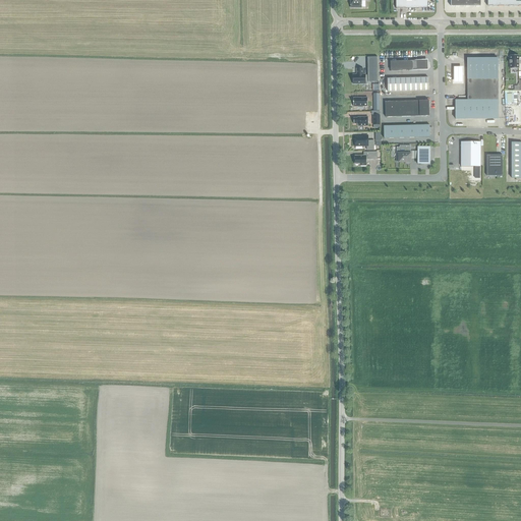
[(427,6),(426,0),(396,0),(396,9),(407,9),(407,7),(427,6)]
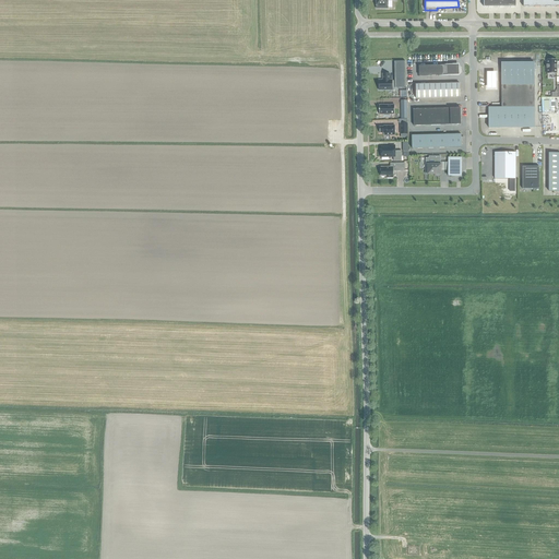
[(557,59),(547,59),(547,73),(557,73),(557,59)]
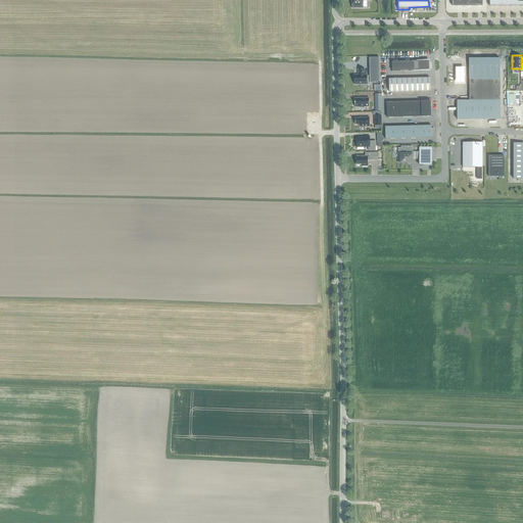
[(379,57),(369,57),(369,76),(369,81),(369,82),(380,82),(379,57)]
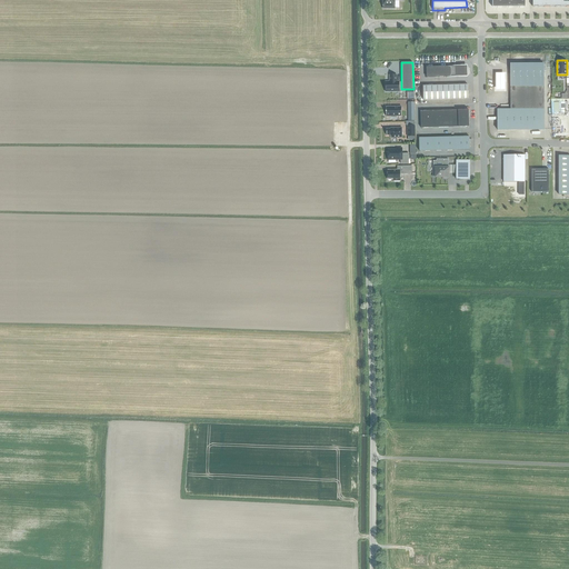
[(543,65),(510,65),(510,109),(543,109),(543,65)]
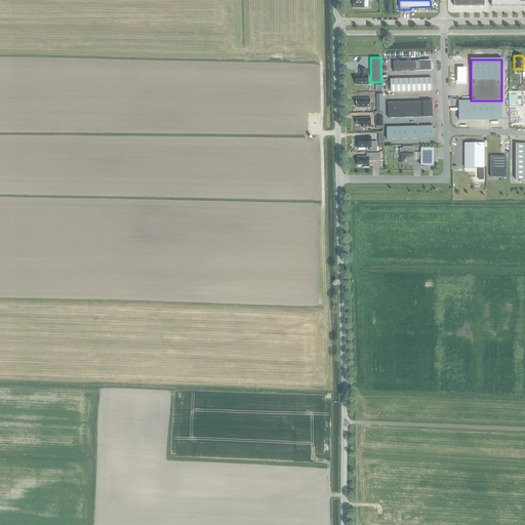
[(411,71),(420,71),(420,61),(411,61),(411,62),(394,62),(394,71),(411,71)]
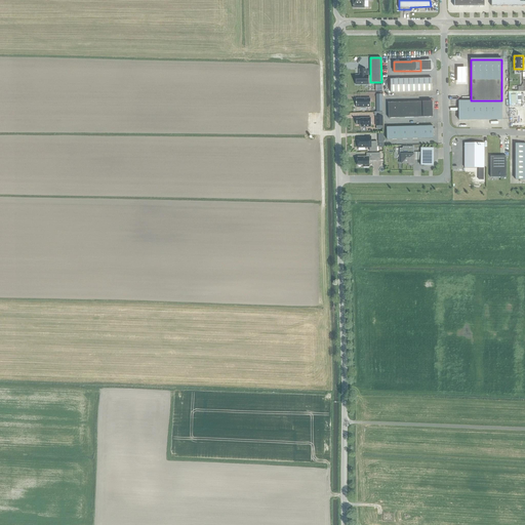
[(420,61),(420,71),(432,71),(432,61),(420,61)]
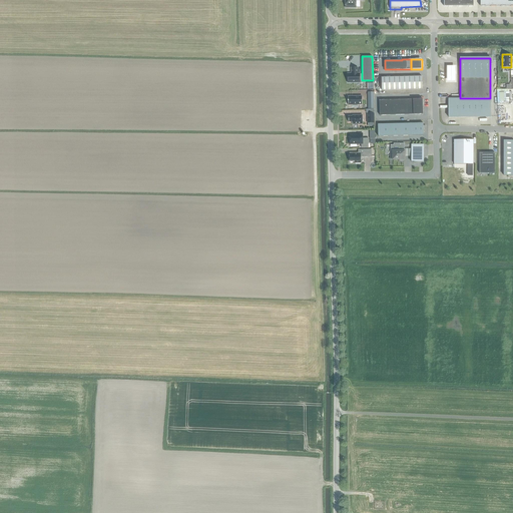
[(457,81),(456,65),(446,65),(446,82),(457,81)]
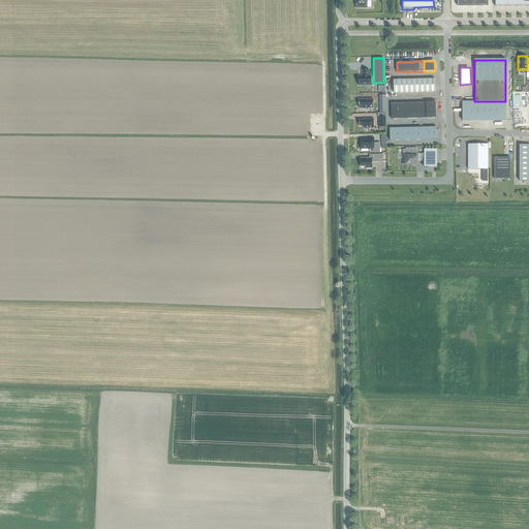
[(359,76),(359,85),(371,85),(371,83),(373,82),(373,76),(371,76),(371,75),(369,76),(368,70),(362,70),(363,76),(359,76)]
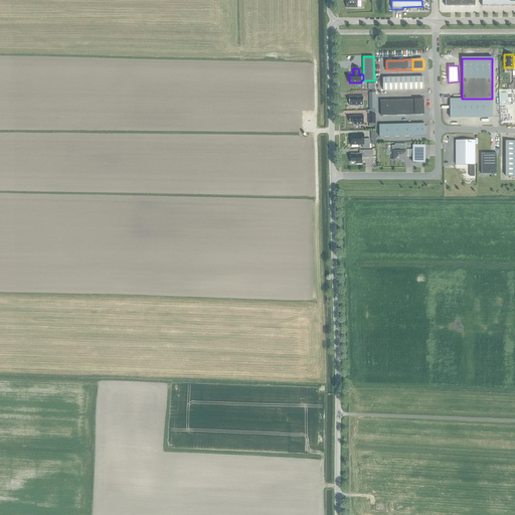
[(423,76),(383,77),(383,91),(423,90),(423,76)]
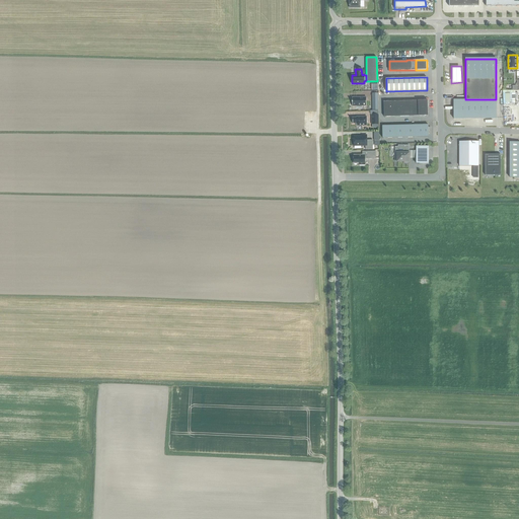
[(352,97),(352,106),(357,106),(357,107),(361,107),(361,106),(366,106),(366,97),(352,97)]
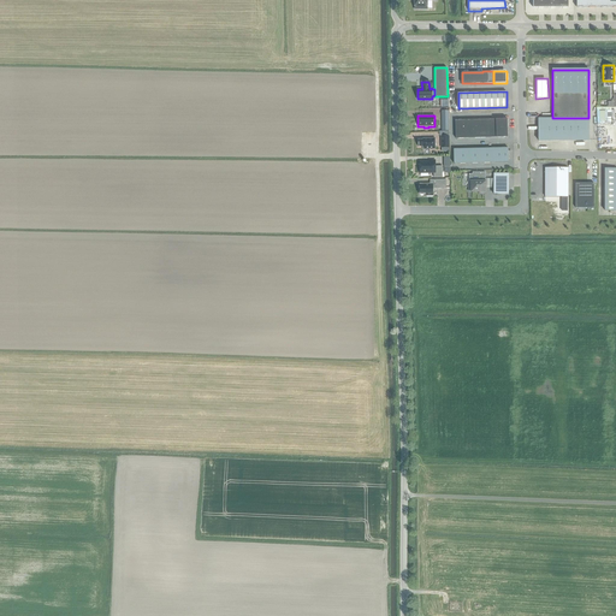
[(538,141),(588,141),(588,118),(538,118),(538,141)]
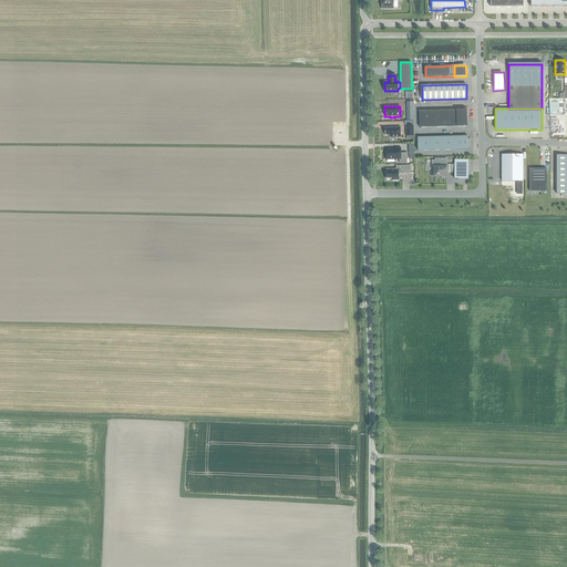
[(467,126),(466,110),(419,111),(420,127),(467,126)]
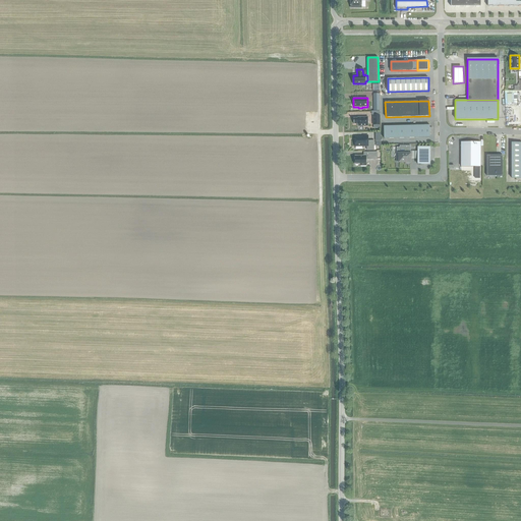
[(358,126),(368,126),(367,117),(358,117),(358,118),(353,118),(354,124),(358,124),(358,126)]
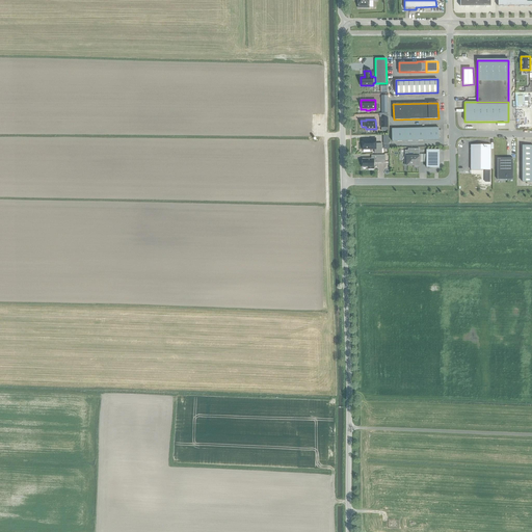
[(439,128),(392,129),(392,141),(439,140),(439,128)]
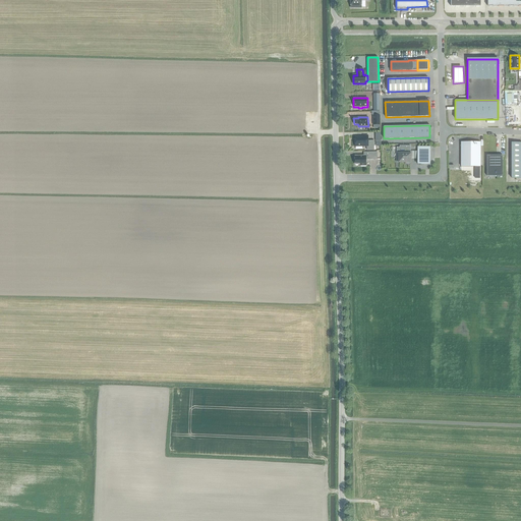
[(366,146),(366,150),(374,150),(373,140),(368,140),(367,135),(363,135),(363,137),(355,137),(355,147),(366,146)]
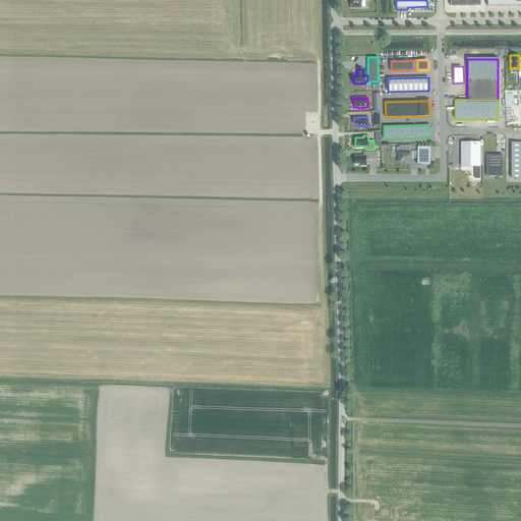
[(480,142),(461,141),(461,167),(480,167),(480,142)]
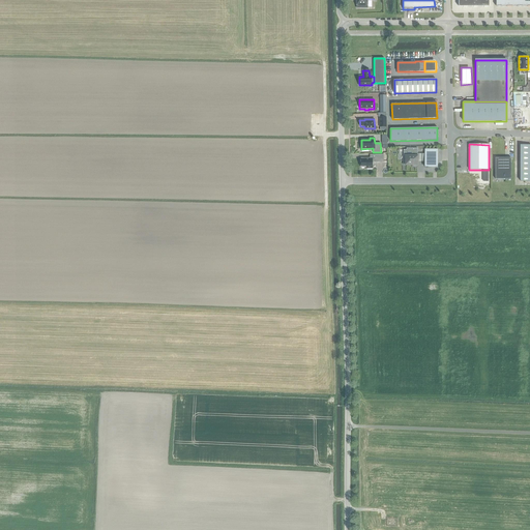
[(529,144),(521,144),(521,180),(529,180),(529,144)]
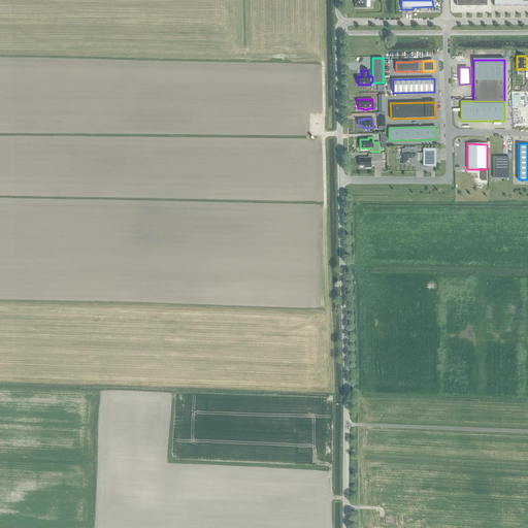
[(416,164),(416,156),(416,147),(405,147),(405,150),(402,150),(402,160),(402,164),(416,164)]
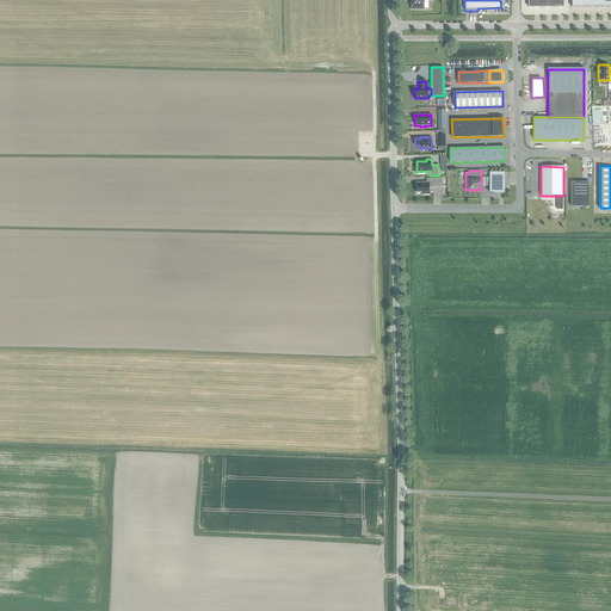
[(505,192),(505,179),(505,172),(489,172),(489,179),(489,192),(505,192)]
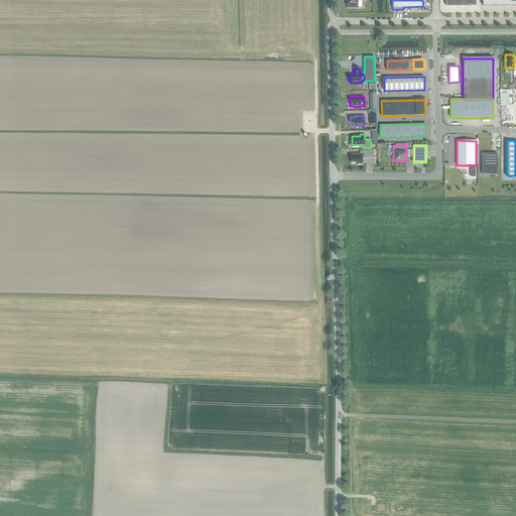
[(363,164),(363,158),(374,158),(373,150),(360,151),(360,154),(352,154),(352,163),(357,163),(357,164),(363,164)]
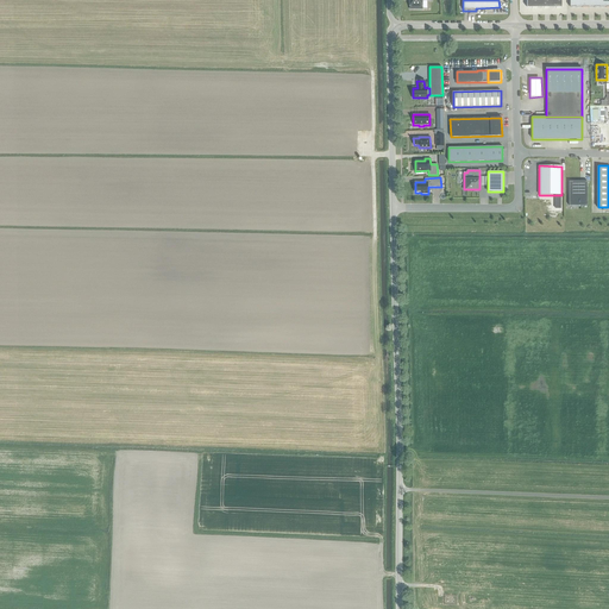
[(569,206),(588,206),(588,182),(569,182),(569,206)]
